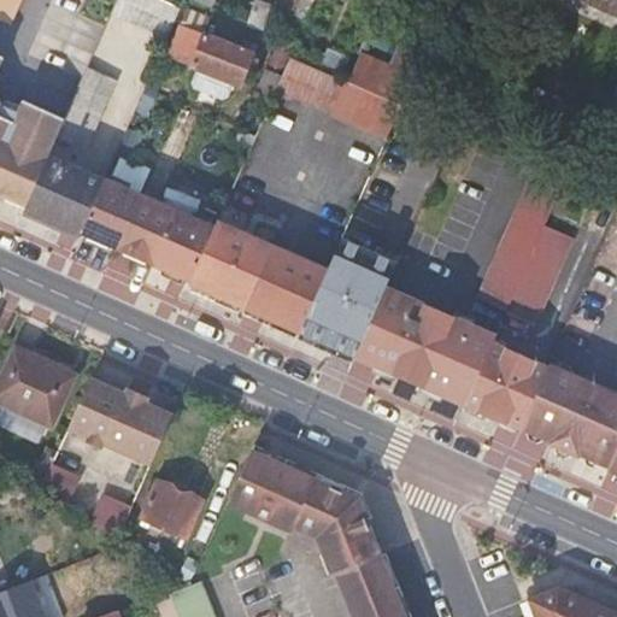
[(19,0),(0,0),(0,21),(9,25),(19,0)]
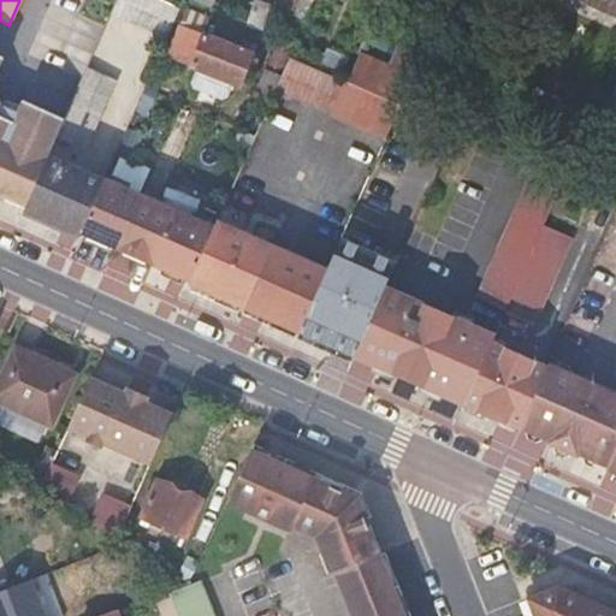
[(179,10),(158,0),(117,0),(111,15),(166,40),(179,10)]
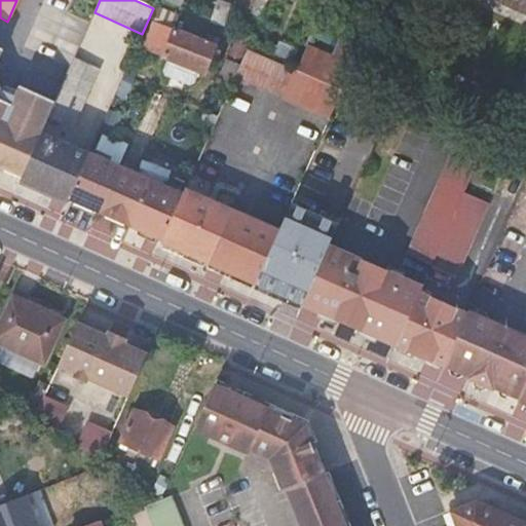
[(160,0),(180,9),(184,0),(160,0)]
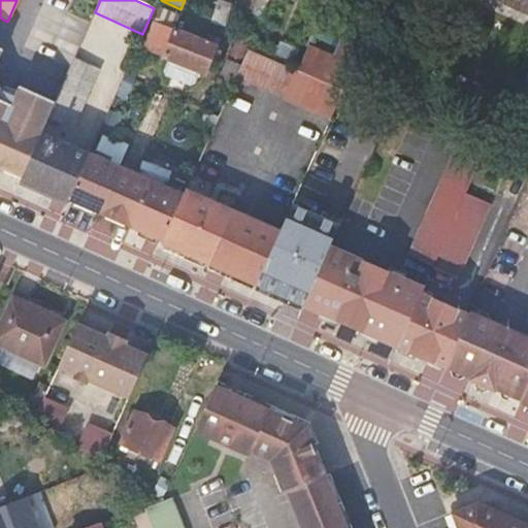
[(217,0),(210,23),(225,28),(233,3),(224,0),(217,0)]
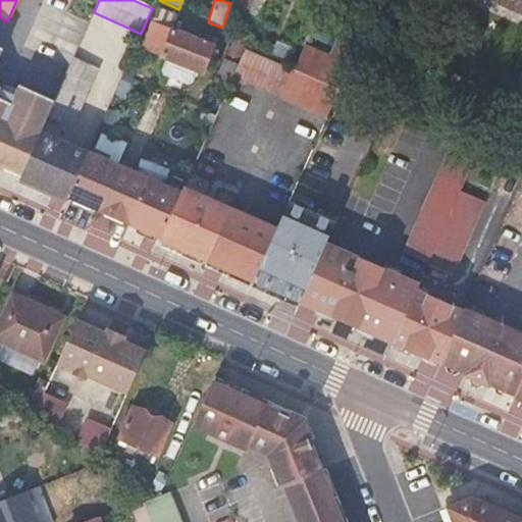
[(521,0),(492,0),(521,12),(521,0)]
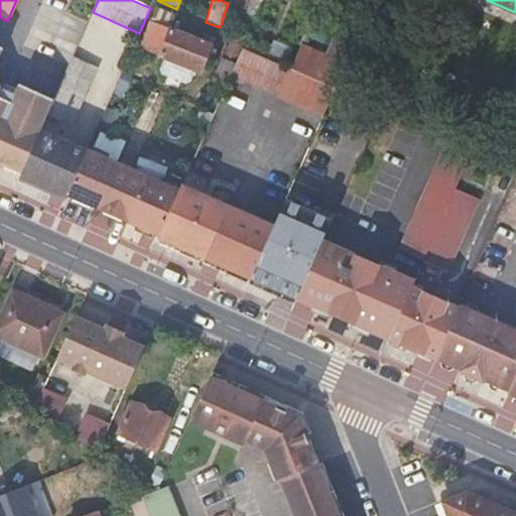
[(212,43),(152,18),(140,46),(161,55),(156,68),(157,72),(164,75),(183,83),(187,81),(192,70),(200,73),(212,43)]
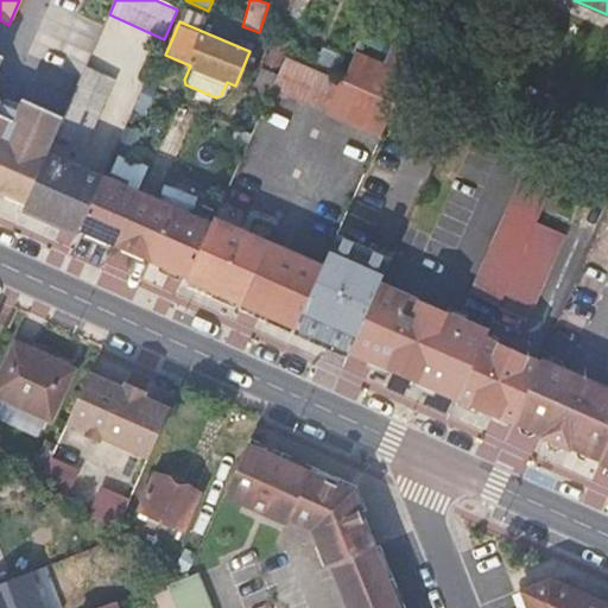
[(399,30),(385,62),(409,73),(423,42),(399,30)]
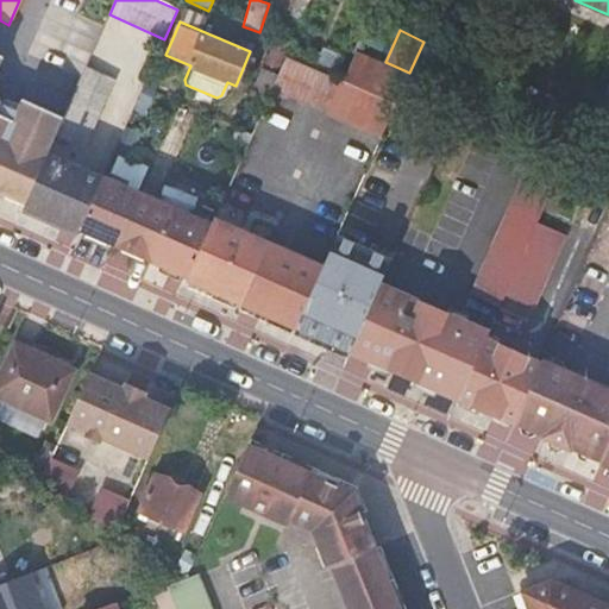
[(385,62),(355,49),(341,80),(396,104),(409,73),(385,62)]
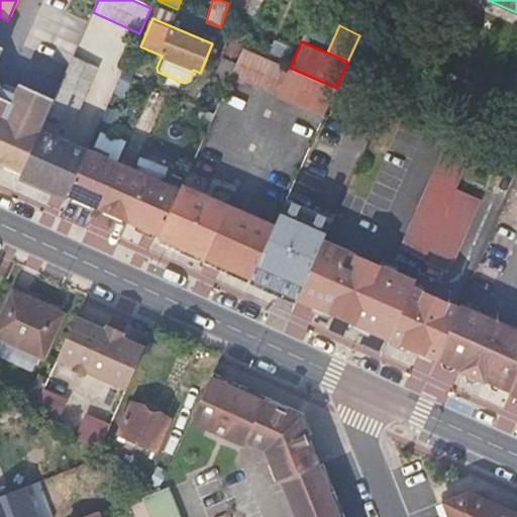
[(215,73),(229,80),(232,72),(243,47),(230,42),(215,73)]
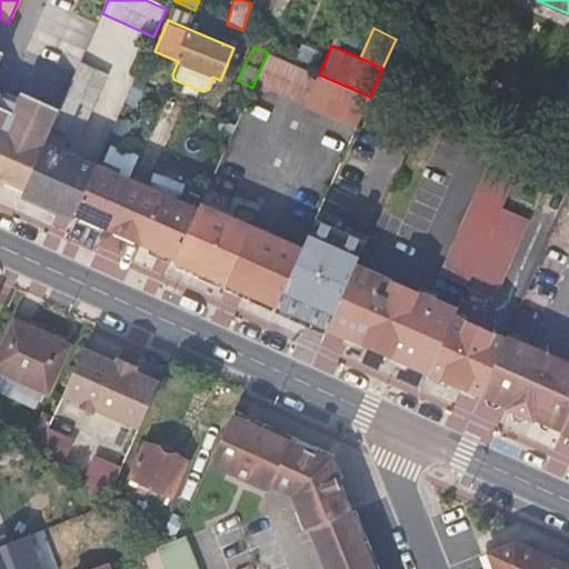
[(319,75),(268,52),(256,79),(307,101),(319,75)]
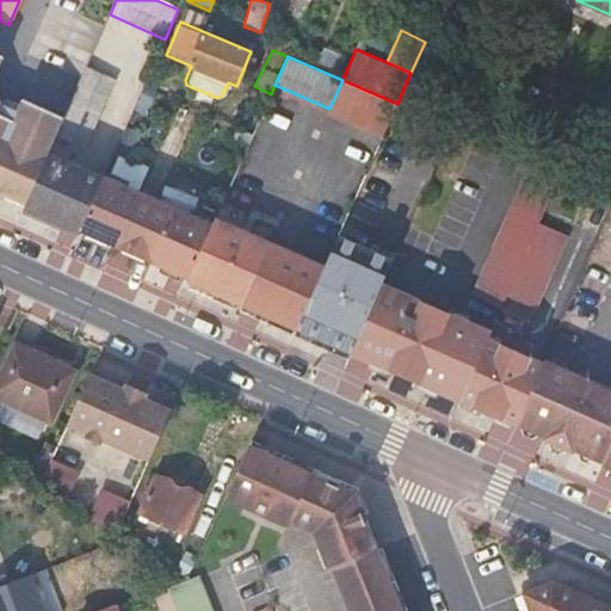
[(55,142),(65,118),(30,103),(22,106),(16,115),(8,111),(6,117),(0,113),(0,63),(2,59),(0,57),(0,193),(26,205),(49,155),(55,142)]
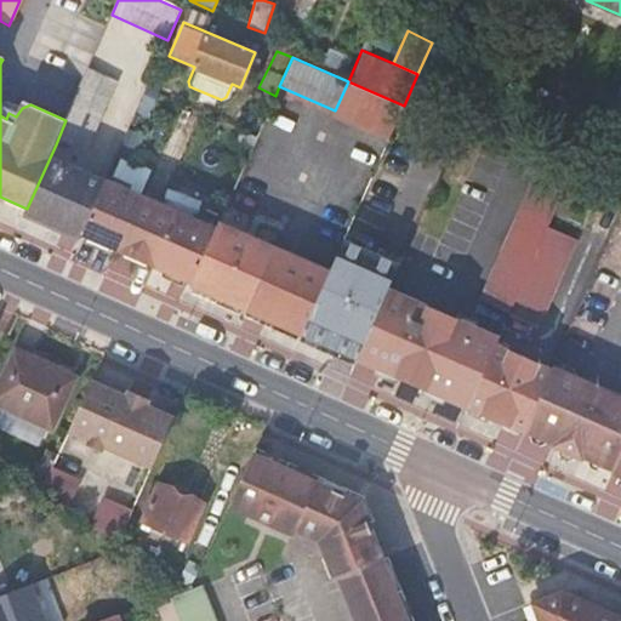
[(118,80),(89,68),(66,120),(56,144),(84,157),(118,80)]
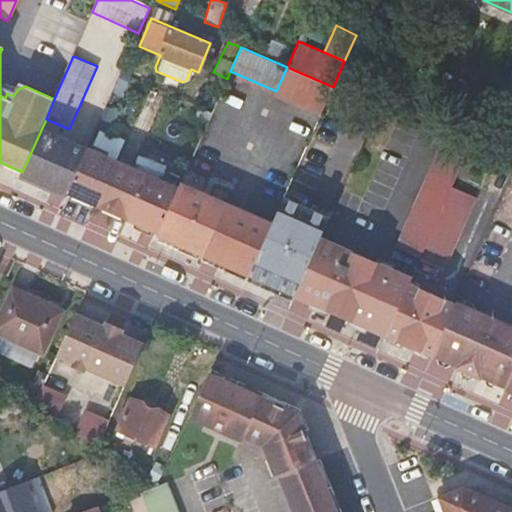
[(276,91),(322,112),(325,104),(333,87),(287,67),(276,91)]
